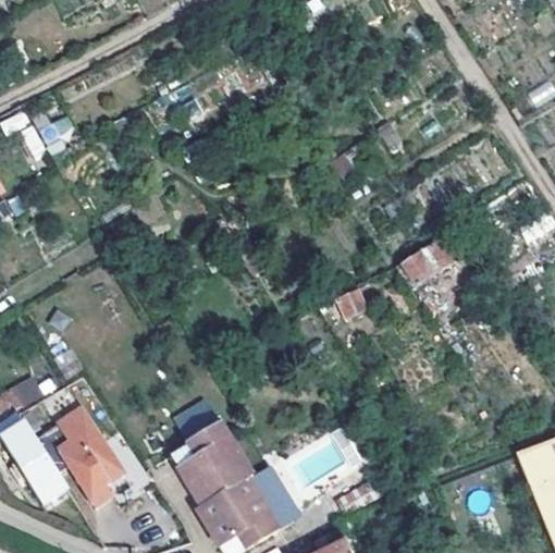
[(264,103),(176,150),(184,166),(190,162),(198,177),(281,134),(264,103)]
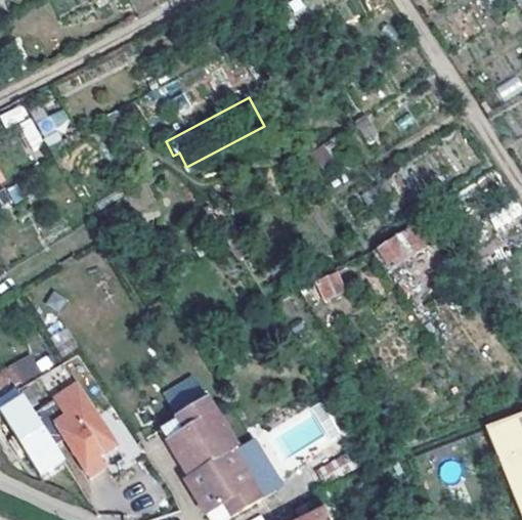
[(50,136),(71,116),(57,104),(48,114),(39,104),(29,116),(50,136)]
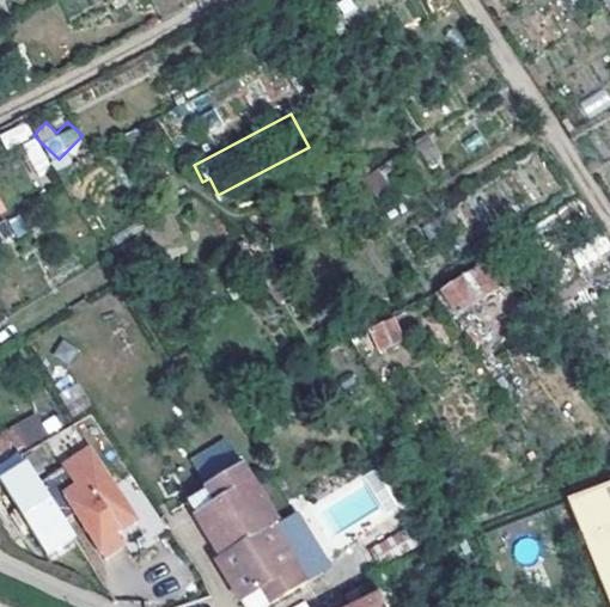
[(394,155),(364,175),(379,198),(409,179),(394,155)]
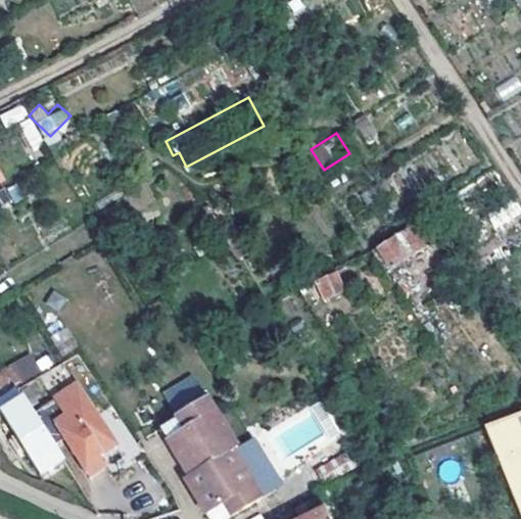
[(382,178),(359,193),(365,203),(388,188),(382,178)]
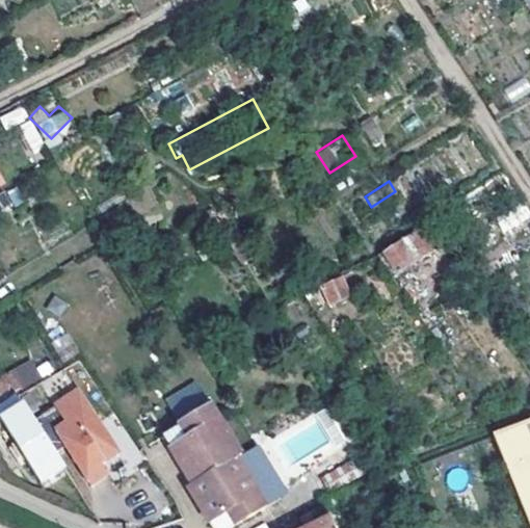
[(521,200),(498,213),(504,226),(527,211),(521,200)]
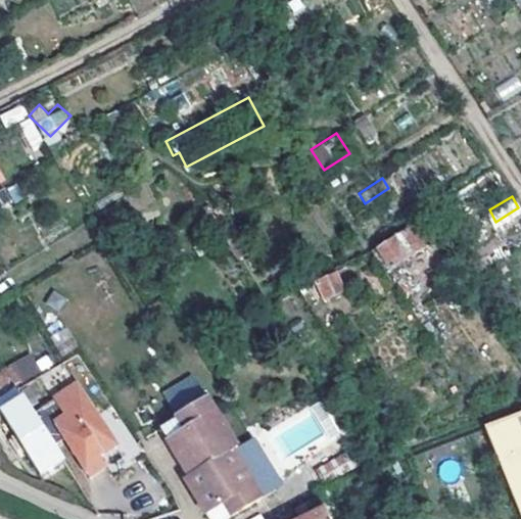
[(413,221),(376,245),(389,266),(430,238),(419,222),(413,221)]
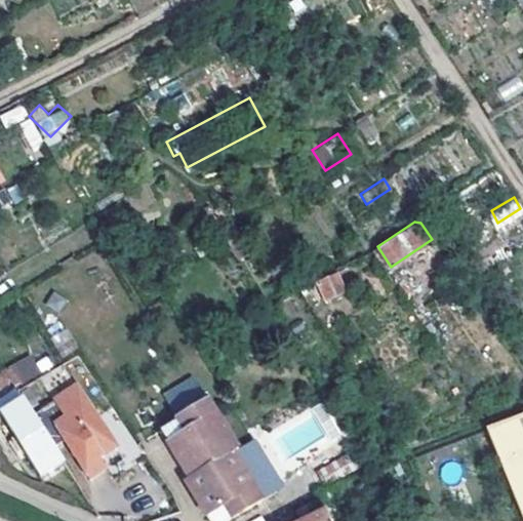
[(336,270),(318,279),(327,297),(346,288),(336,270)]
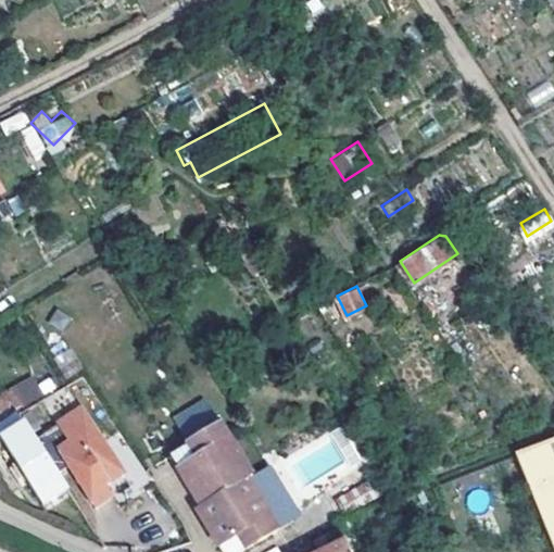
[(0,414),(32,396),(21,378),(0,390),(0,414)]
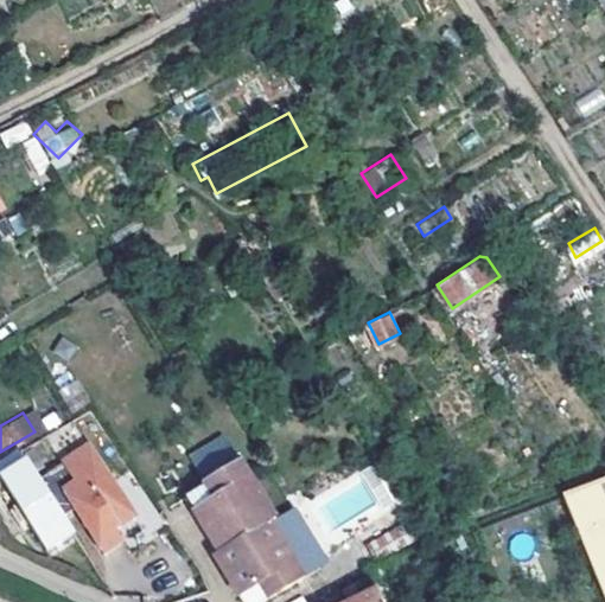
[(223,429),(186,449),(197,472),(235,452),(223,429)]
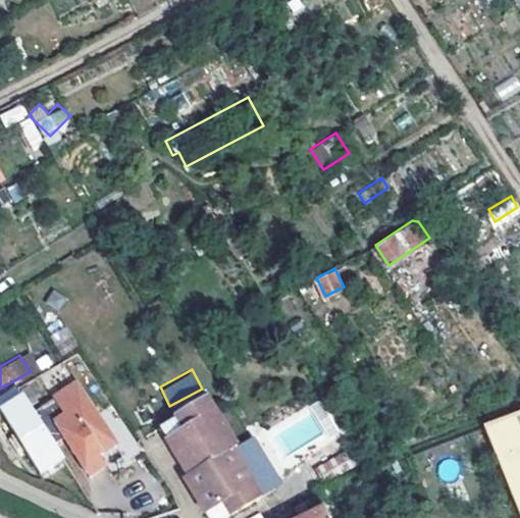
[(52,418),(86,473),(101,464),(95,454),(113,442),(75,380),(53,395),(64,411),(52,418)]
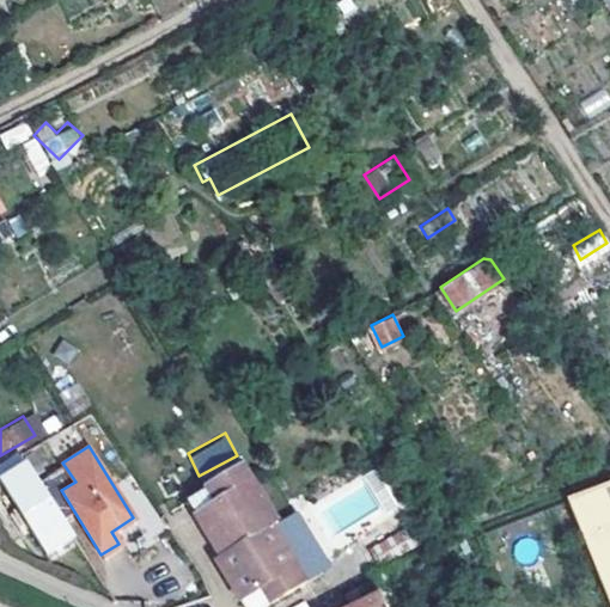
[(19,452),(0,464),(0,476),(16,503),(8,508),(19,526),(26,521),(46,551),(71,535),(47,497),(19,452)]
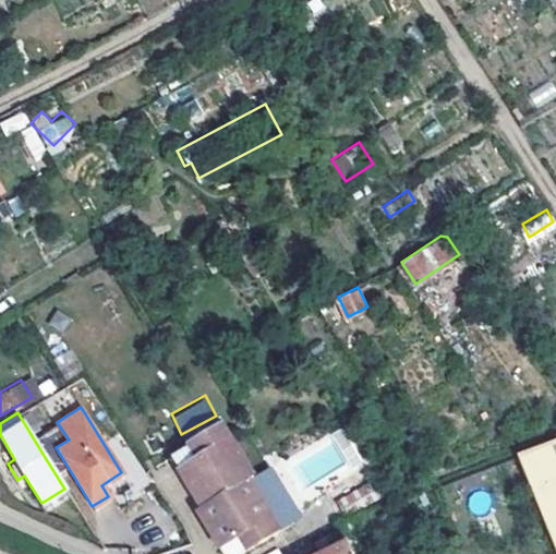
[(200,507),(246,478),(250,477),(218,424),(186,443),(194,456),(176,468),(200,507)]
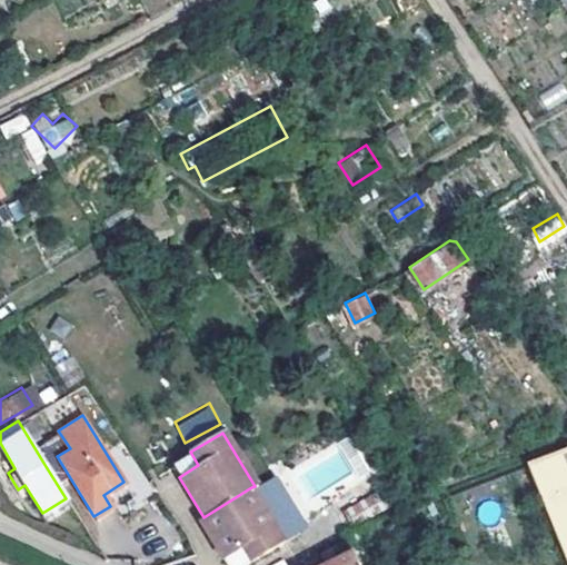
[(566,564),(566,448),(527,466),(566,564)]
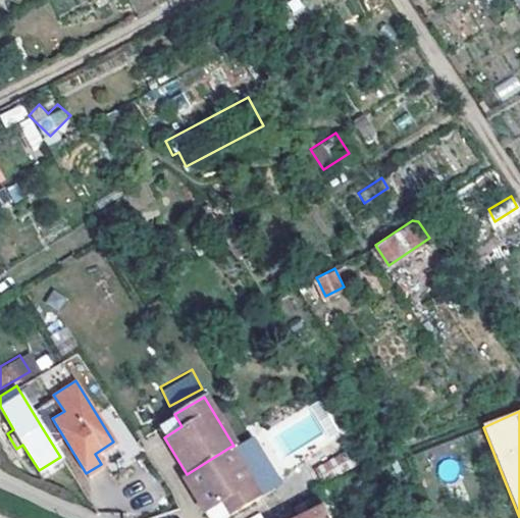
[(157,425),(164,437),(182,426),(174,414),(157,425)]
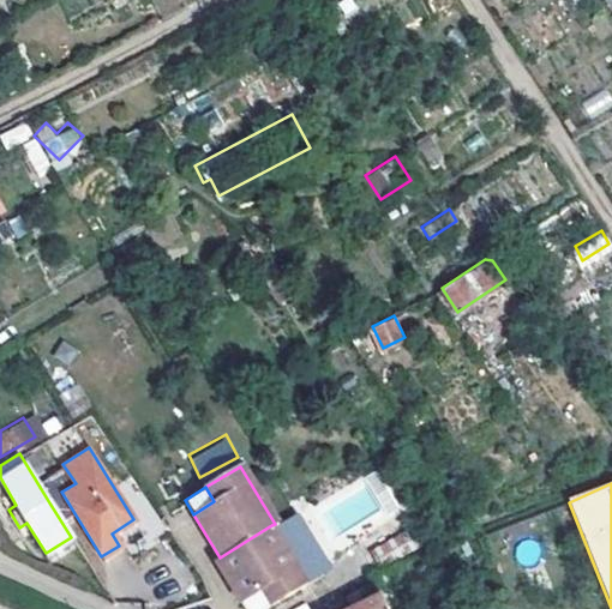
[(112,534),(119,546),(126,556),(161,534),(147,511),(133,519),(112,534)]
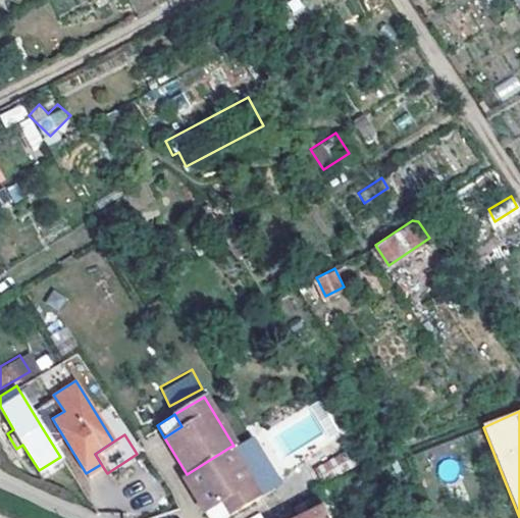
[(260,496),(230,447),(187,474),(184,476),(205,512),(223,502),(230,513),(260,496)]
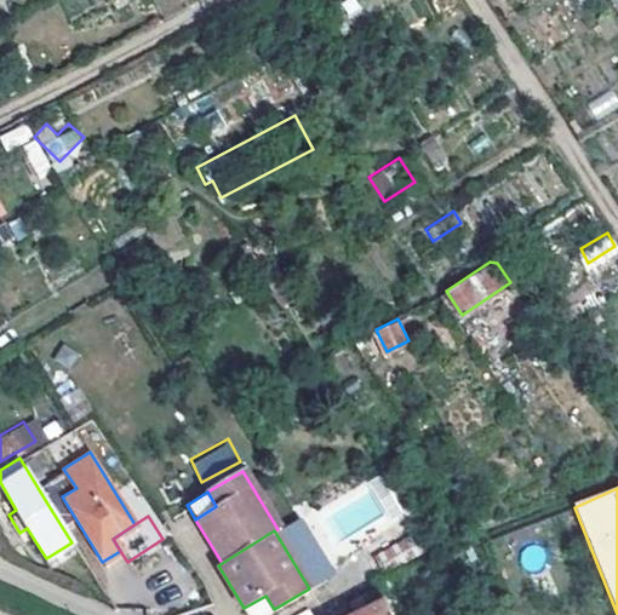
[(368,586),(348,597),(354,610),(376,599),(368,586)]
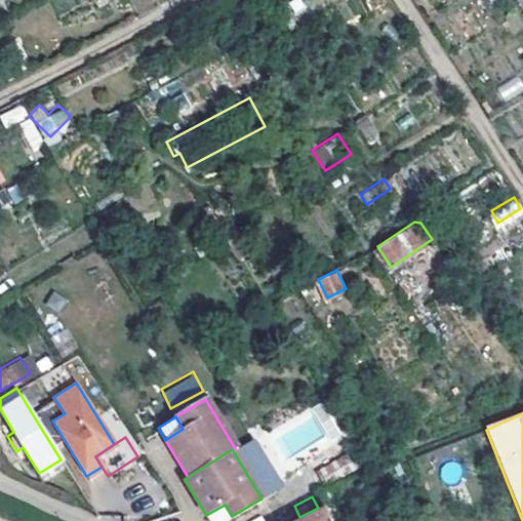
[(225,505),(206,515),(209,520),(224,520),(232,516),(225,505)]
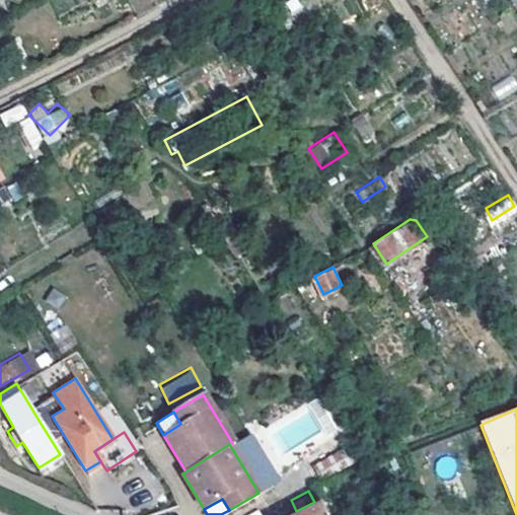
[(324,514),(320,502),(294,514),(324,514)]
